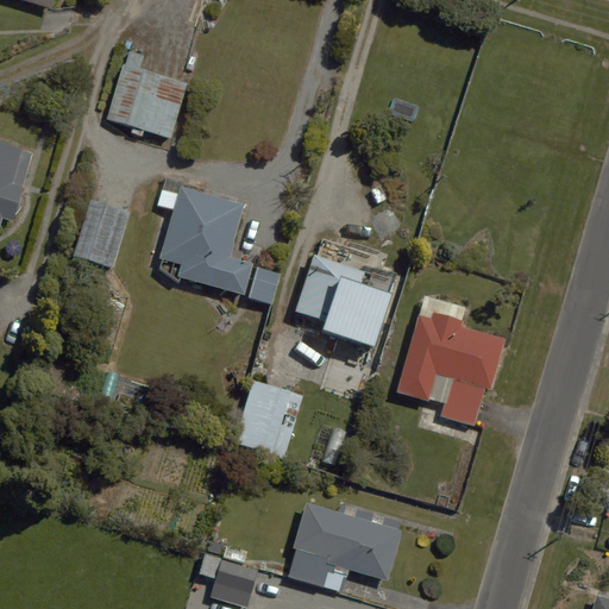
[(145,55),(129,50),(107,119),(170,138),(188,82),(142,68),(145,55)]
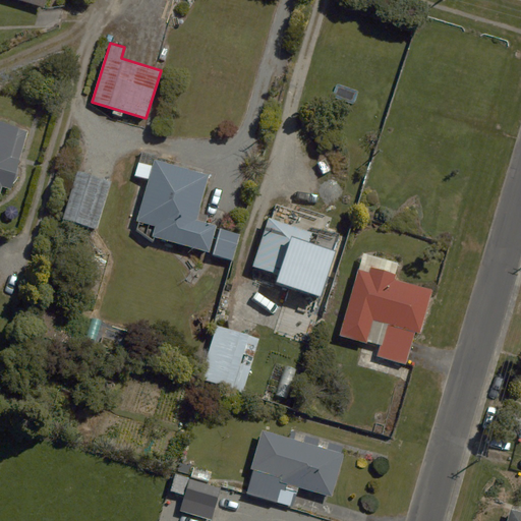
[(0,195),(3,186),(11,189),(20,161),(10,158),(20,127),(0,121),(0,195)]
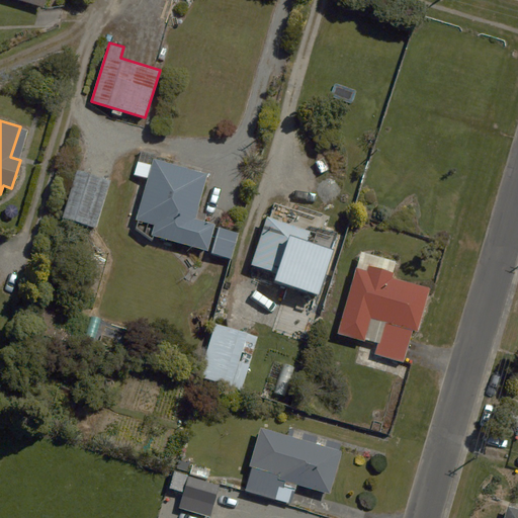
[(208,174),(154,159),(137,220),(155,225),(152,235),(208,251),(217,224),(196,219),(208,174)]
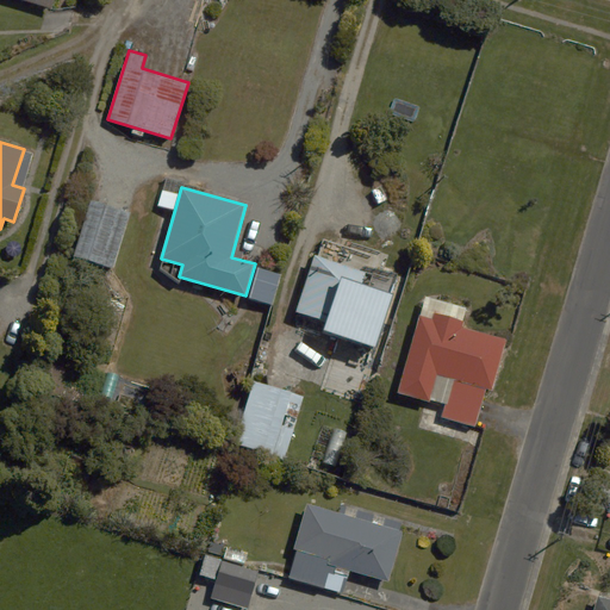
[(131,211),(93,199),(75,255),(113,268),(131,211)]
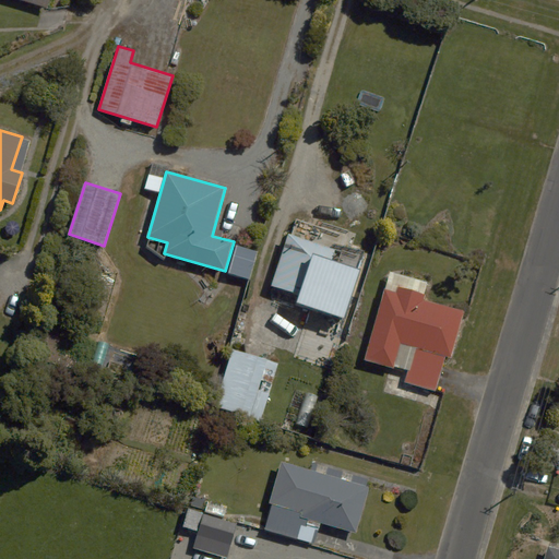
[(272,285),(299,294),(296,302),(344,319),(360,269),(331,260),(335,249),(289,234),(272,285)]
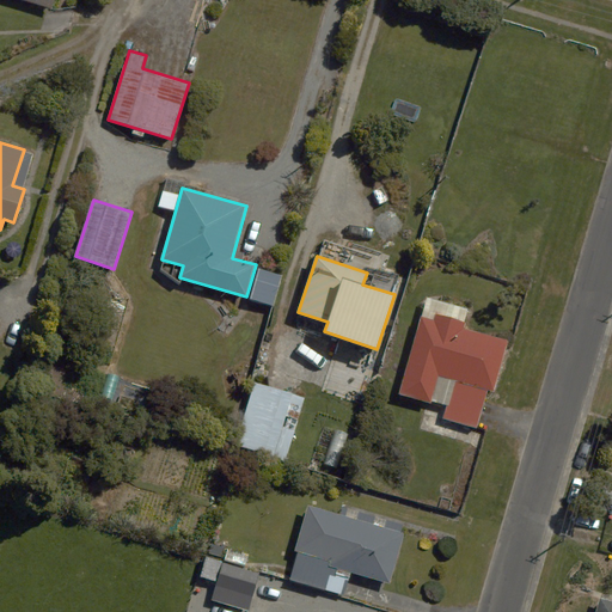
[(434,320),(422,318),(401,395),(430,403),(439,377),(454,381),(444,417),(477,427),(488,390),(494,390),(508,341),(464,328),(465,323),(435,314),(434,320)]
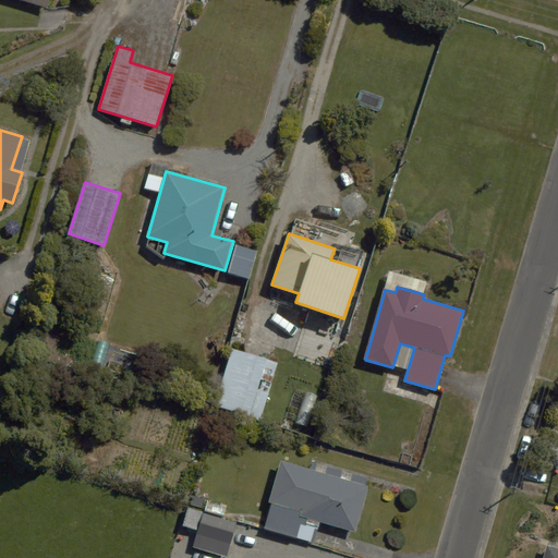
[(277,363),(233,350),(216,405),(261,419),(277,363)]
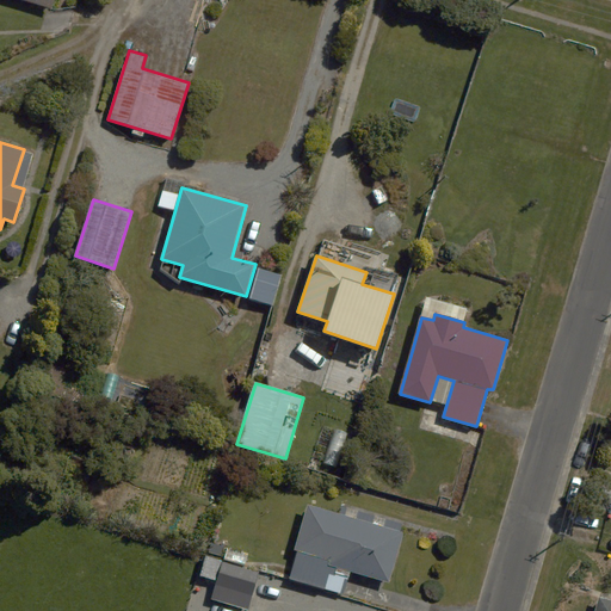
[(349,433),(334,429),(322,463),(337,468),(349,433)]
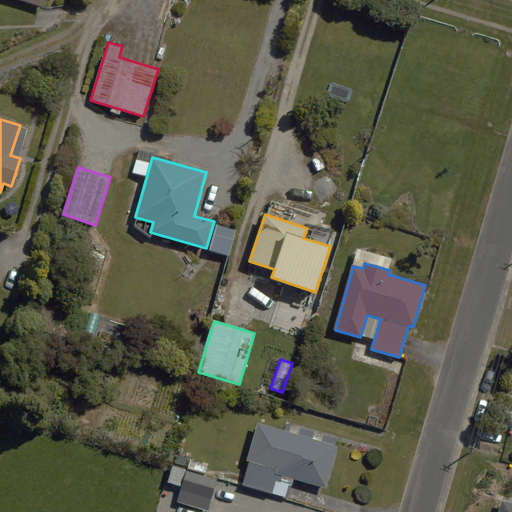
[(327,489),(339,446),(258,422),(247,461),(277,469),(276,474),(327,489)]
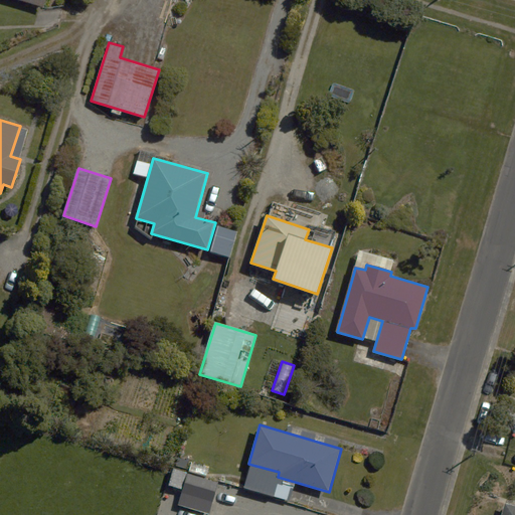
[(289,501),(295,483),(277,478),(278,473),(250,465),(243,488),(289,501)]
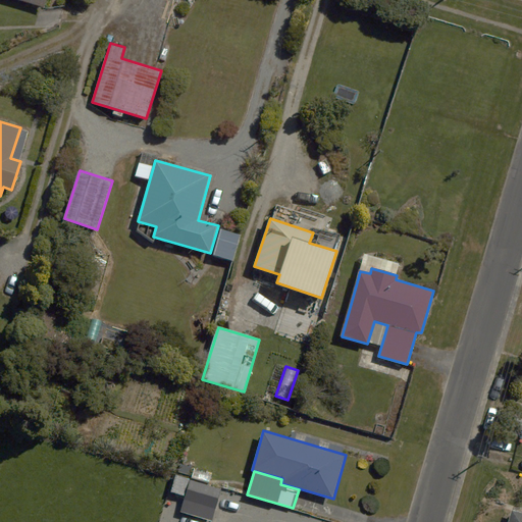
[(185,496),(190,479),(176,475),(171,491),(185,496)]
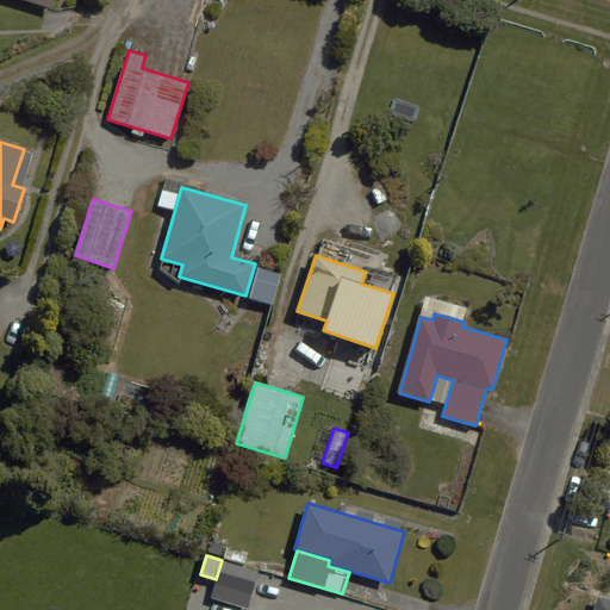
[(259,571),(222,560),(216,579),(215,585),(251,595),(259,571)]
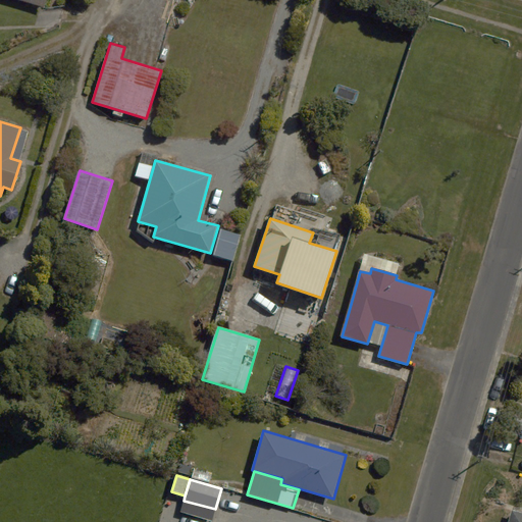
[(212,521),(215,509),(184,501),(180,512),(212,521)]
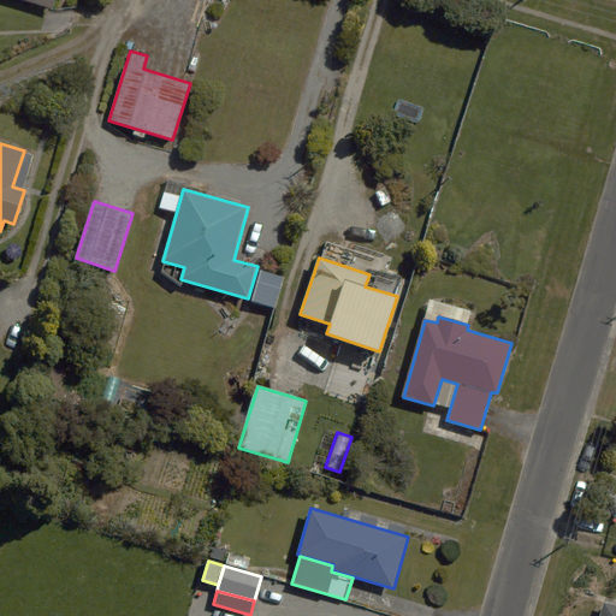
[(615,615),(615,605),(604,602),(599,615),(615,615)]
